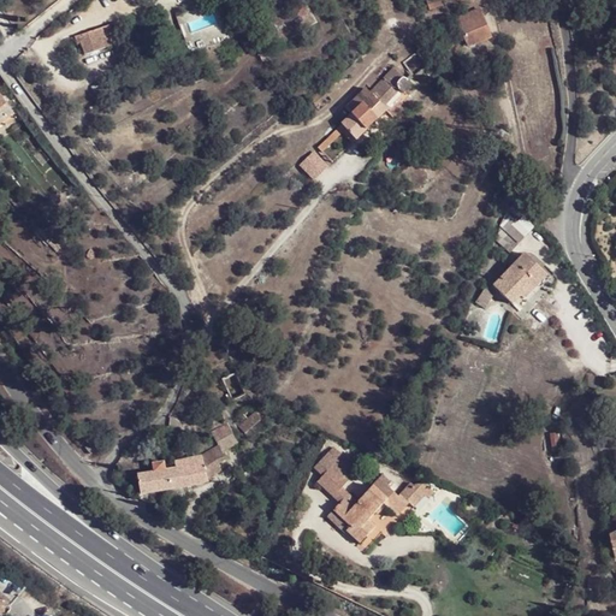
[(477,40),(491,34),(479,5),(456,13),(466,39),(474,36),(477,40)]
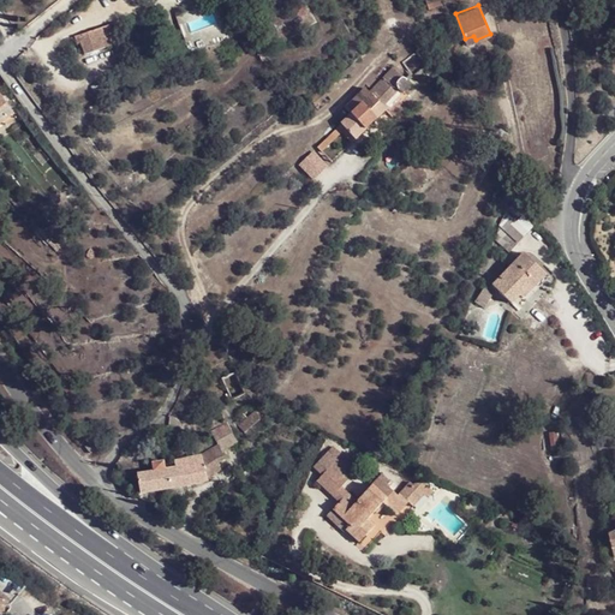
[(81,53),(107,47),(103,29),(93,31),(87,34),(76,39),(81,53)]
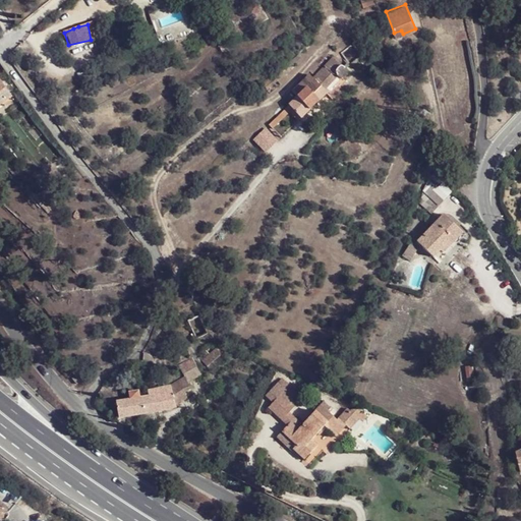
[(287,103),(300,115),(325,91),(321,85),(333,72),(330,69),(335,64),(329,58),(311,77),(312,79),(287,103)]
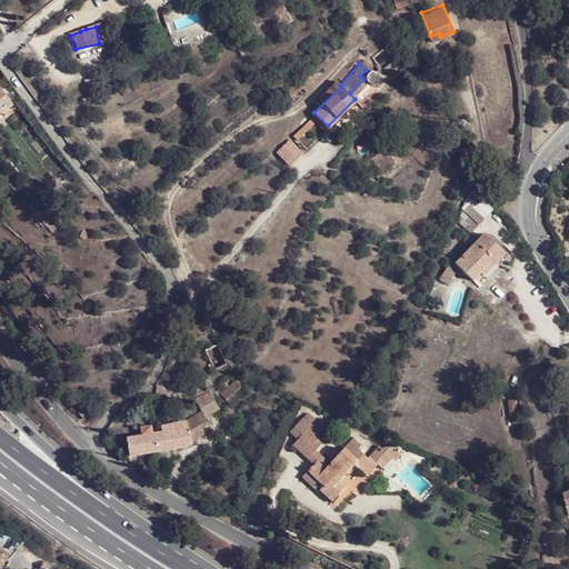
[(380,69),(379,67),(370,73),(373,78),(382,71),(380,69)]
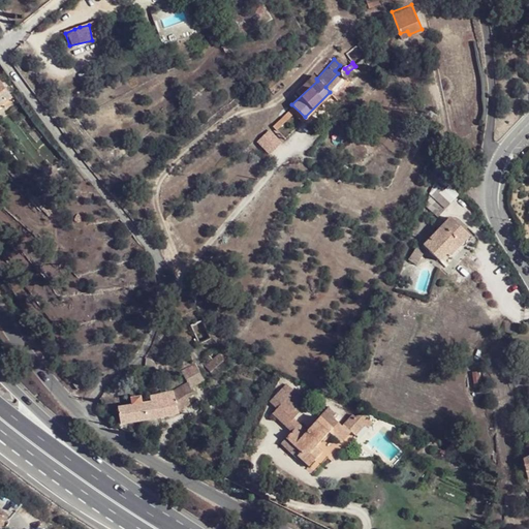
[(0,109),(8,103),(5,98),(0,101),(0,109)]
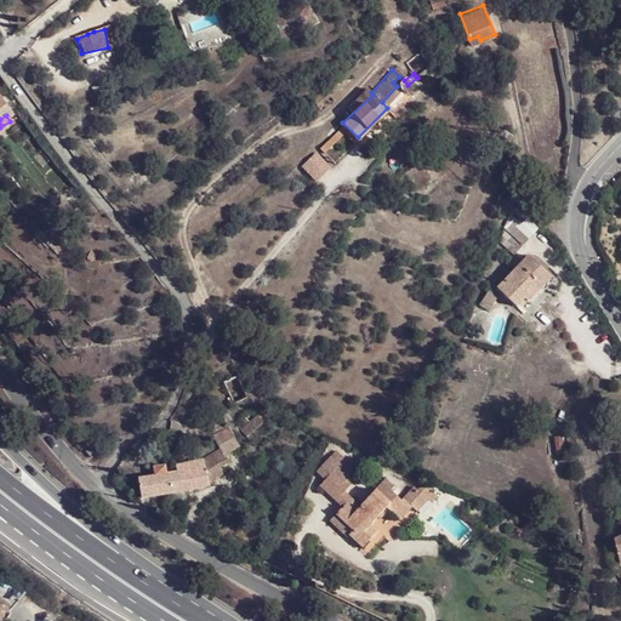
[(353,142),(358,137),(342,123),(318,148),(323,152),(343,132),(353,142)]
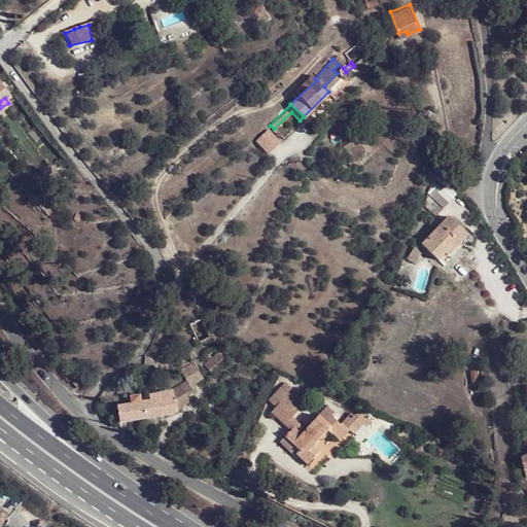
[(261,138),(270,146),(272,148),(280,139),(271,130),(261,138)]
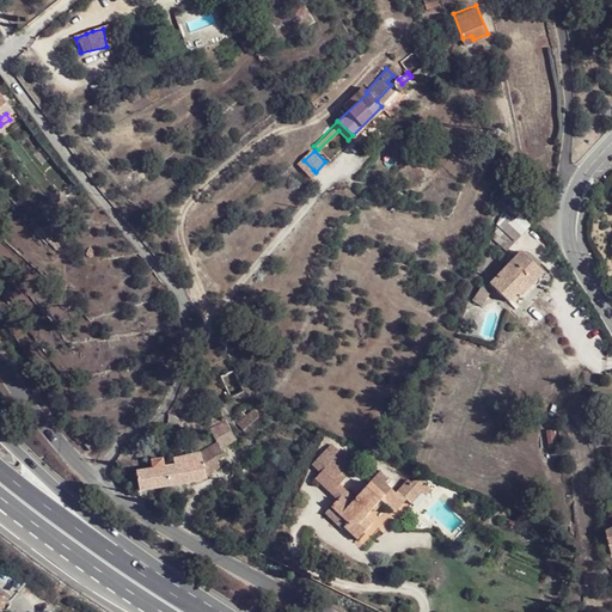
[(305,177),(313,170),(304,160),(300,158),(293,165),(305,177)]
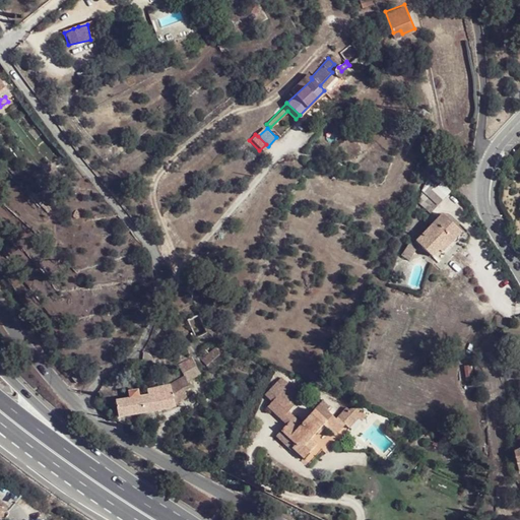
[(430,197),(437,203),(444,195),(434,186),(428,194),(430,197)]
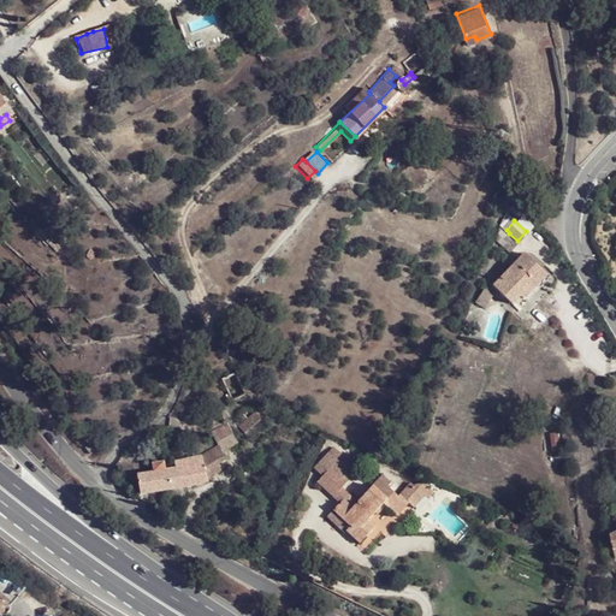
[(510,247),(517,241),(509,234),(499,241),(510,247)]
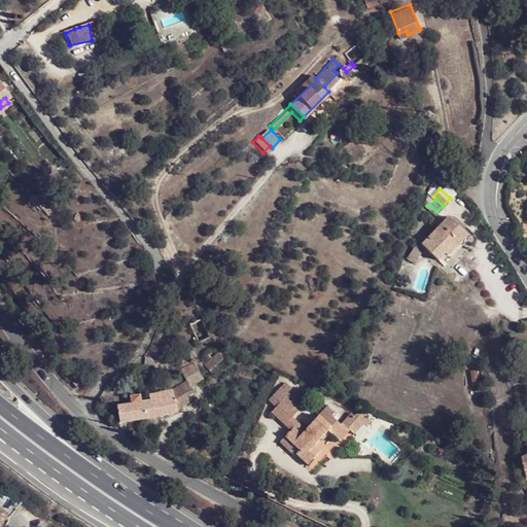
[(430,216),(436,211),(427,206),(425,209),(430,216)]
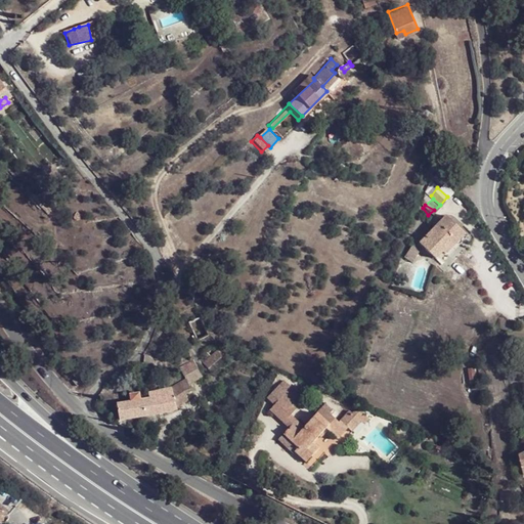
[(450,219),(446,216),(422,244),(436,258),(444,250),(446,251),(465,232),(450,219)]
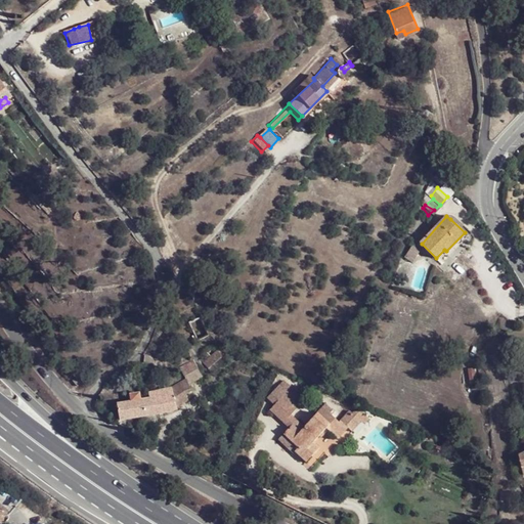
[(470,237),(465,232),(446,251),(452,256),(470,237)]
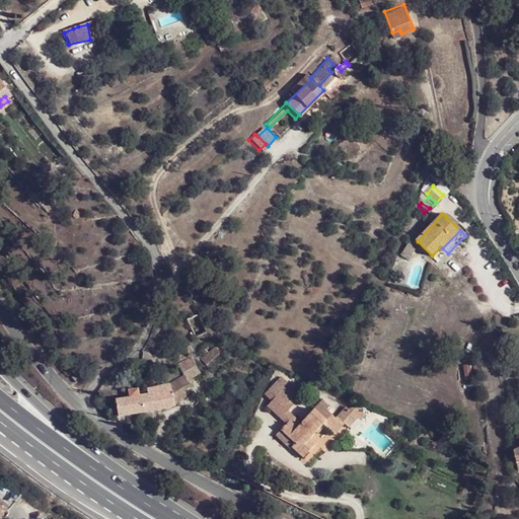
[(404,258),(415,247),(408,241),(398,252),(404,258)]
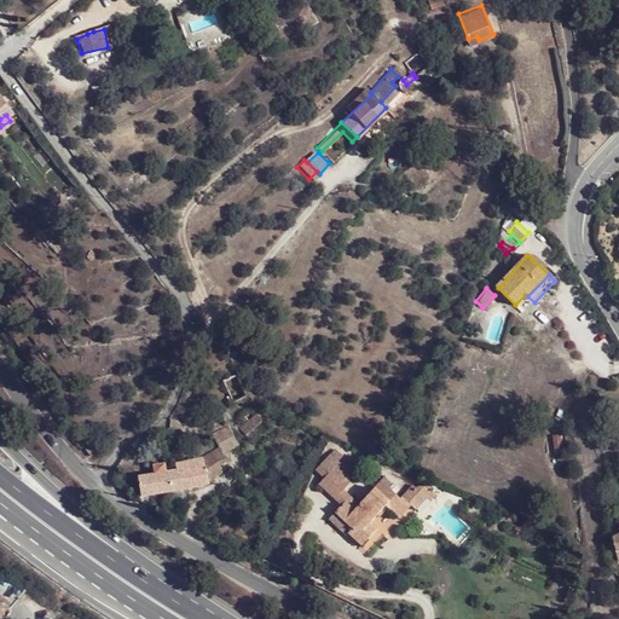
[(232,434),(237,443),(244,435),(261,421),(255,414),(232,434)]
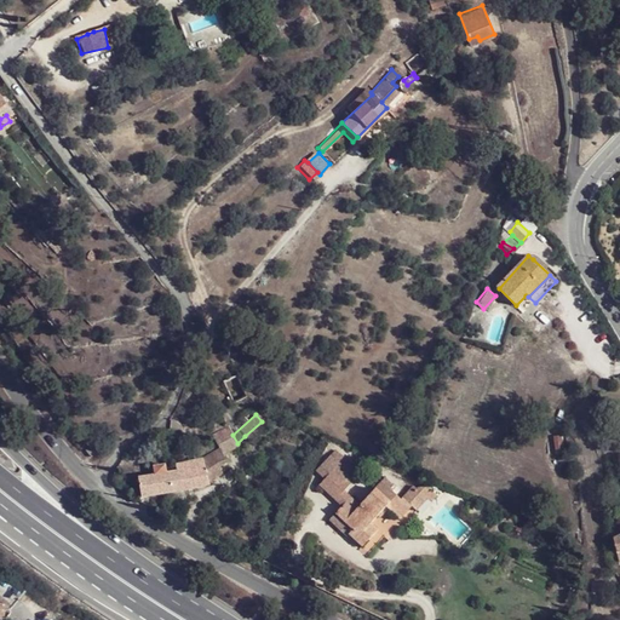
[(218,447),(222,453),(237,443),(233,435),(229,428),(212,435),(217,448),(218,447)]
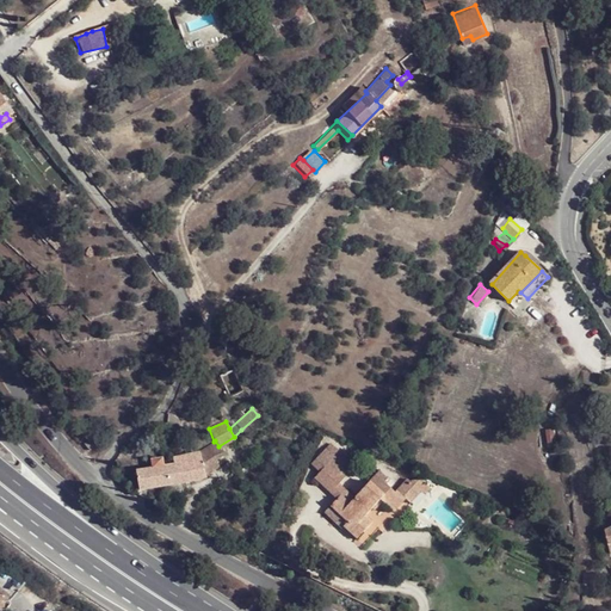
[(88,440),(82,444),(90,452),(94,448),(88,440)]
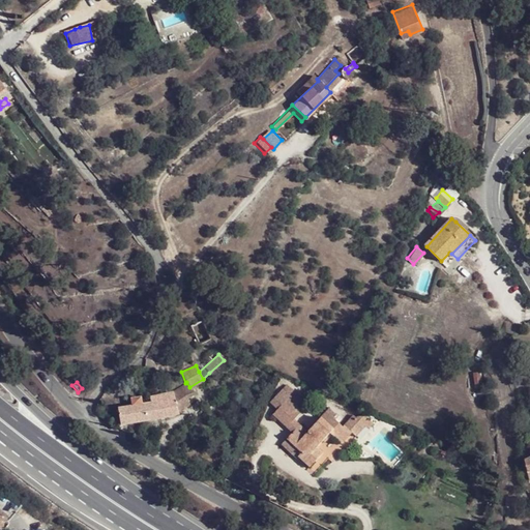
[(175,402),(178,411),(179,410),(190,404),(187,393),(192,392),(189,387),(186,382),(185,383),(171,392),(173,398),(173,396),(175,402)]
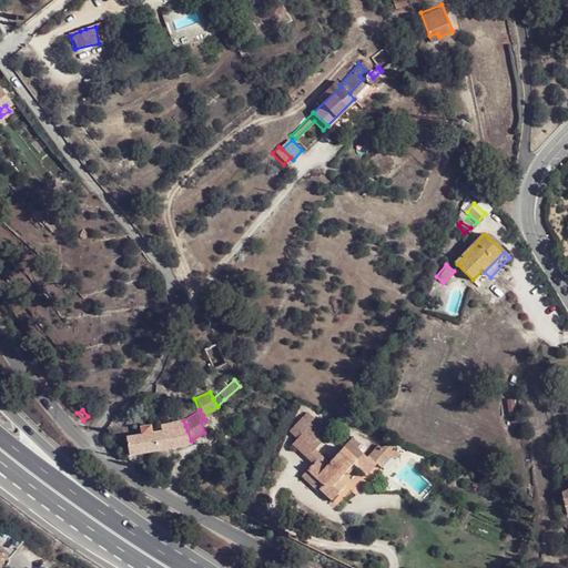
[(364,474),(377,460),(369,453),(366,456),(359,449),(362,447),(353,436),(327,460),(318,450),(322,446),(317,442),(327,433),(310,414),(288,433),(295,440),(292,443),(311,463),(306,469),(321,483),(317,486),(332,501),(346,487),(338,479),(354,464),(364,474)]
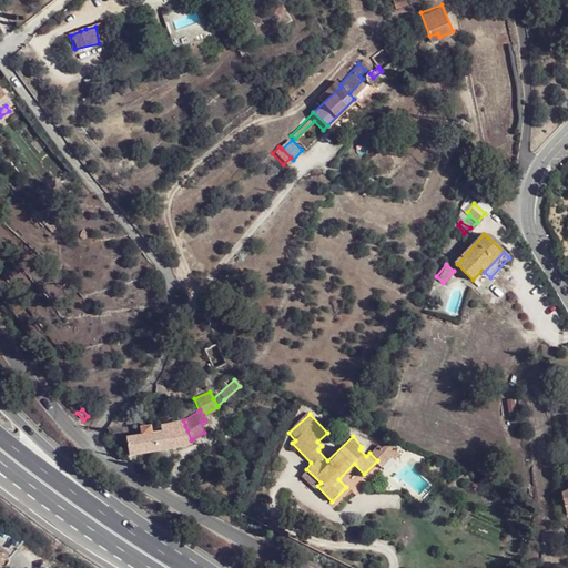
[(129,456),(152,452),(162,449),(175,446),(184,444),(191,440),(188,430),(185,425),(185,426),(151,432),(150,426),(139,427),(141,434),(125,437),(129,456)]
